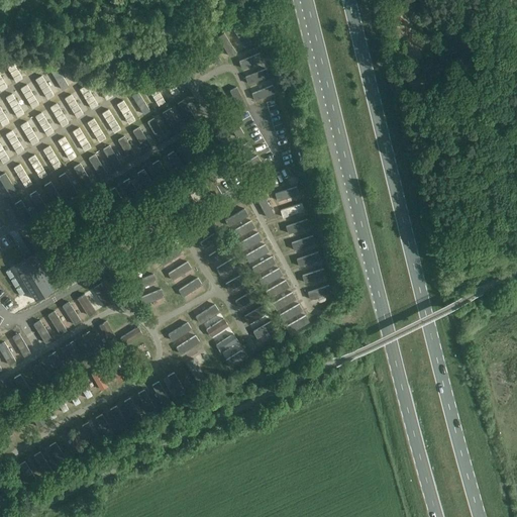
[(242,22),(234,25),(242,45),(250,42),(242,22)]
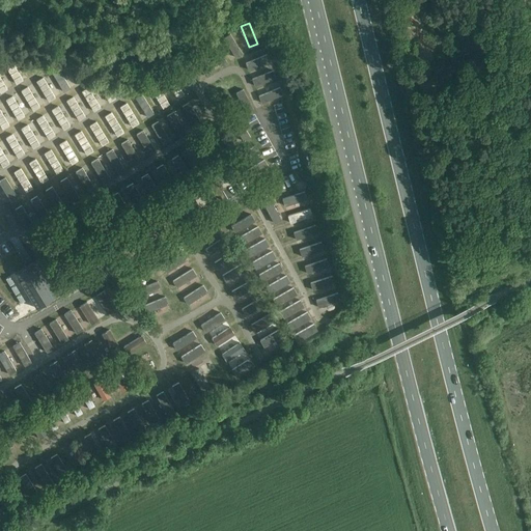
[(246,61),(254,85),(276,78),(269,54),(246,61)]
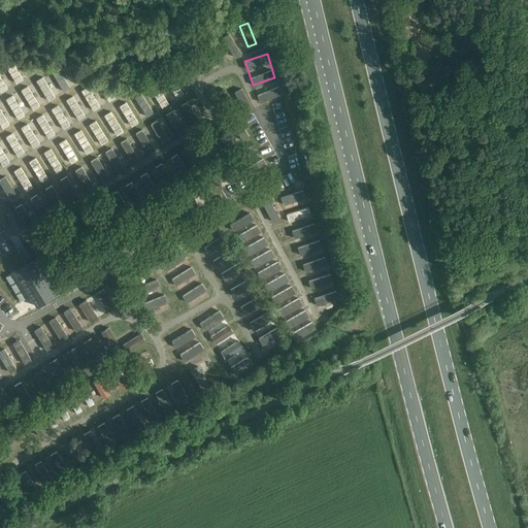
[(0,91),(23,80),(13,61),(0,67),(0,91)]
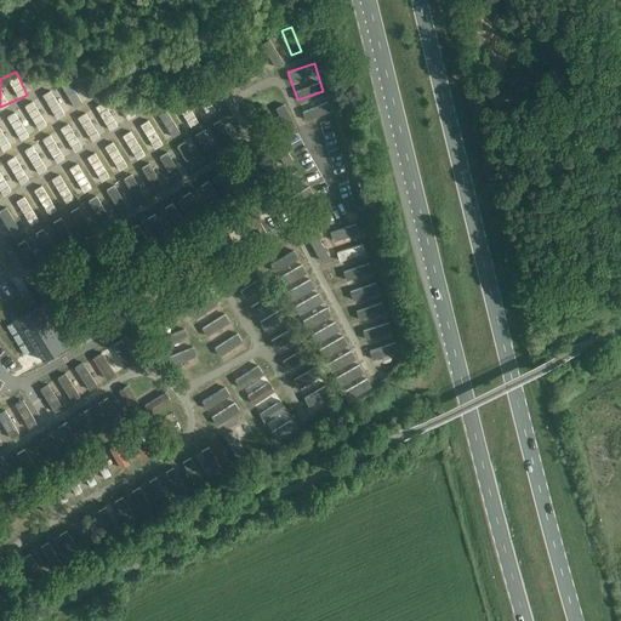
[(223,102),(254,85),(246,73),(216,90),(223,102)]
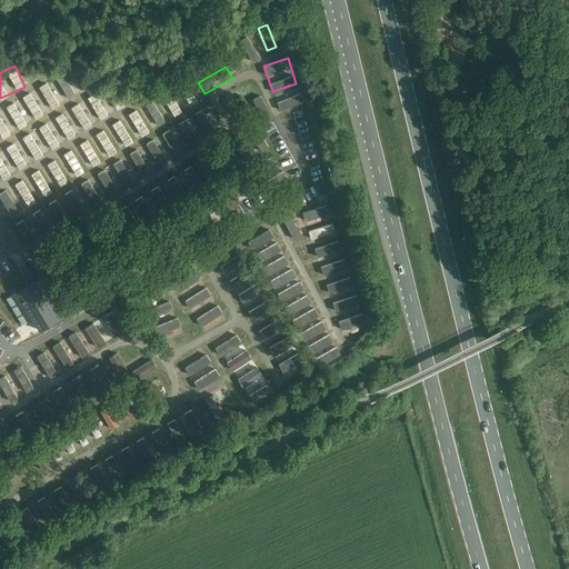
[(48,81),(39,86),(52,108),(61,103),(48,81)]
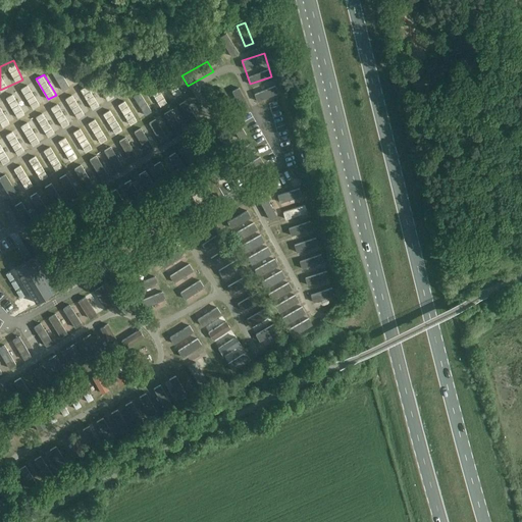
[(252,88),(255,93),(274,85),(272,80),(252,88)]
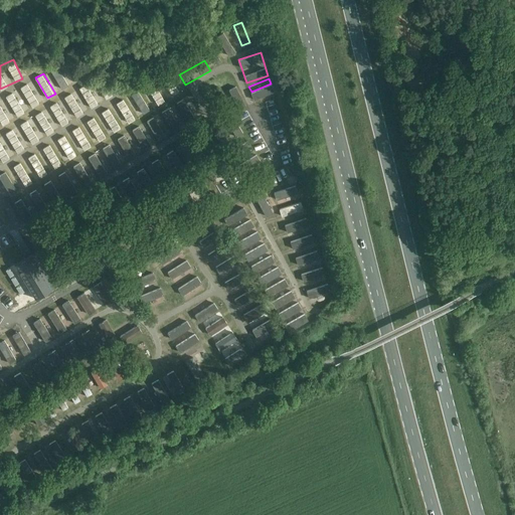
[(98,83),(106,99),(114,95),(106,79),(98,83)]
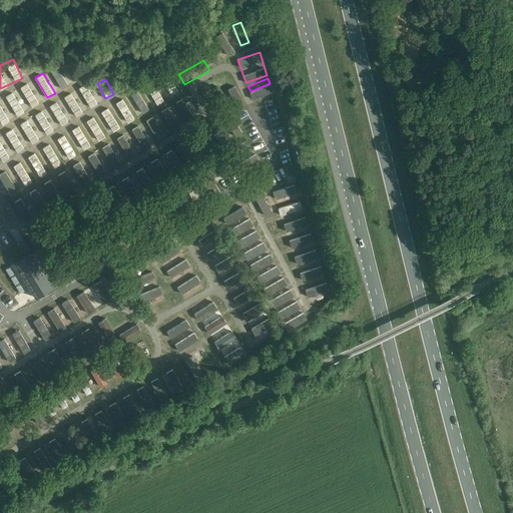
[(33,106),(41,101),(27,82),(20,87),(33,106)]
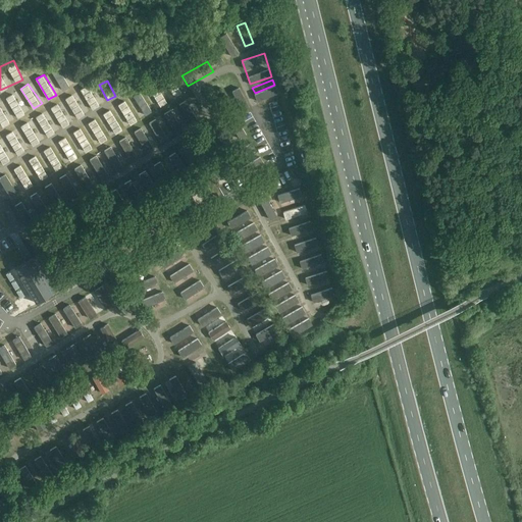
[(101,104),(90,84),(81,89),(92,109),(101,104)]
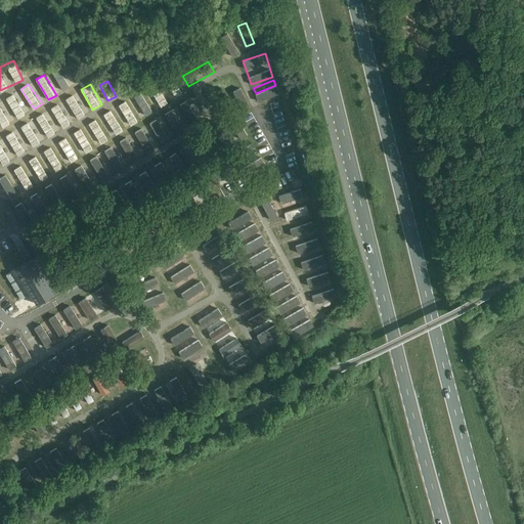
[(278,87),(256,93),(258,100),(280,94),(278,87)]
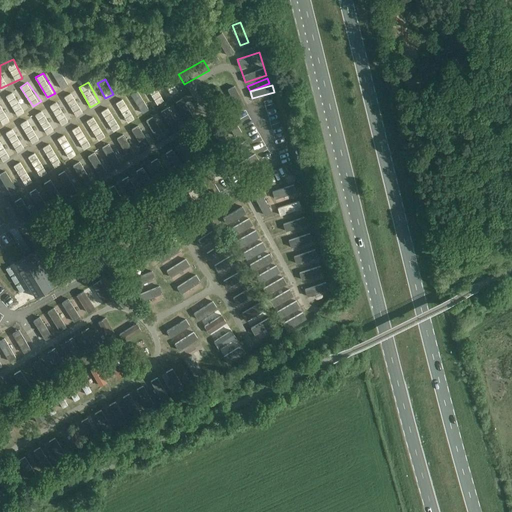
[(18,115),(25,111),(13,91),(6,95),(18,115)]
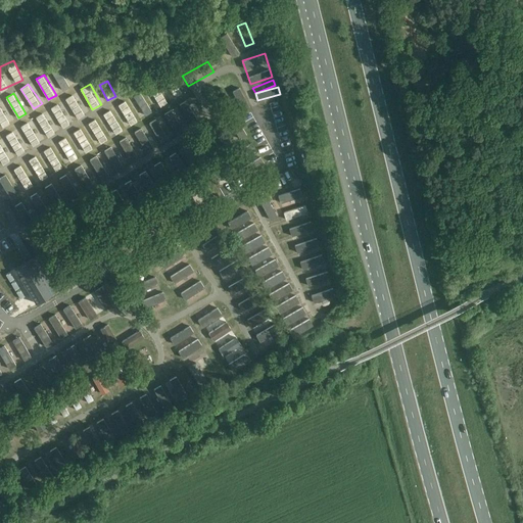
[(65,98),(78,119),(86,114),(74,94),(65,98)]
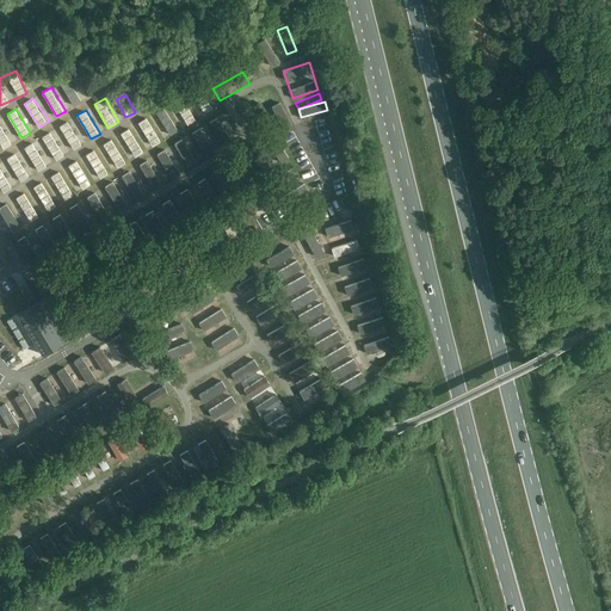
[(153,147),(162,141),(147,116),(139,122),(153,147)]
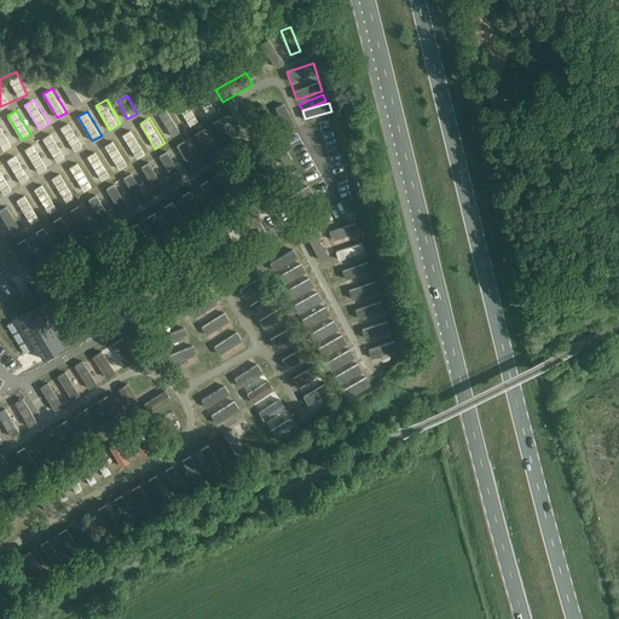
[(220,120),(177,144),(191,169),(208,161),(206,157),(232,142),(220,120)]
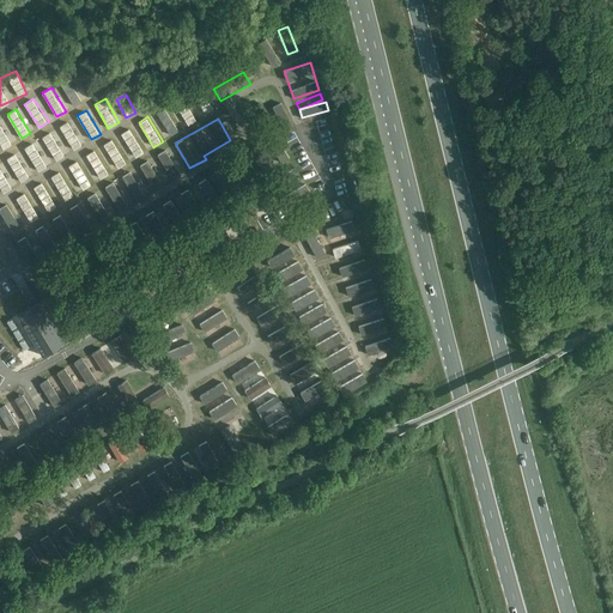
[(60,125),(73,150),(82,145),(70,121),(60,125)]
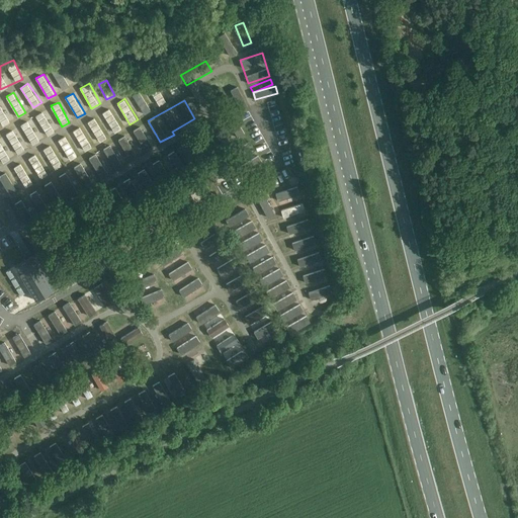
[(0,119),(4,125),(11,120),(0,103),(0,119)]
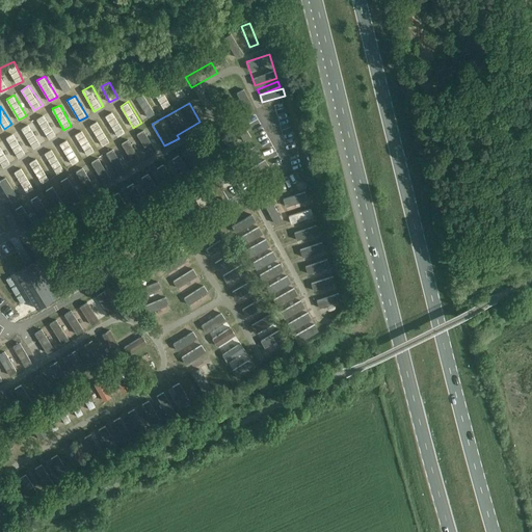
[(105,115),(118,136),(126,132),(112,111),(105,115)]
